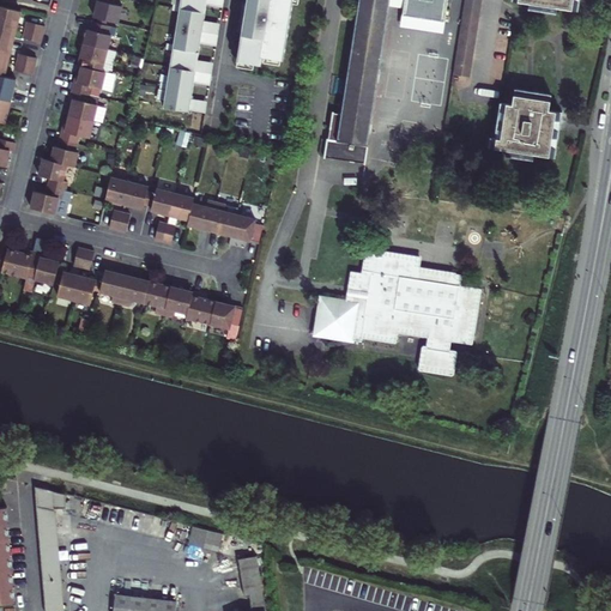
[(95,0),(95,1),(98,2),(95,18),(97,19),(106,22),(119,24),(122,7),(113,5),(114,0),(95,0)]
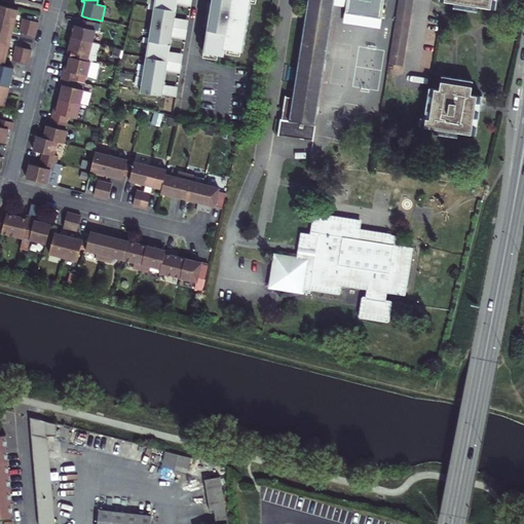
[(154,0),(153,5),(153,8),(175,11),(176,4),(177,0),(154,0)]
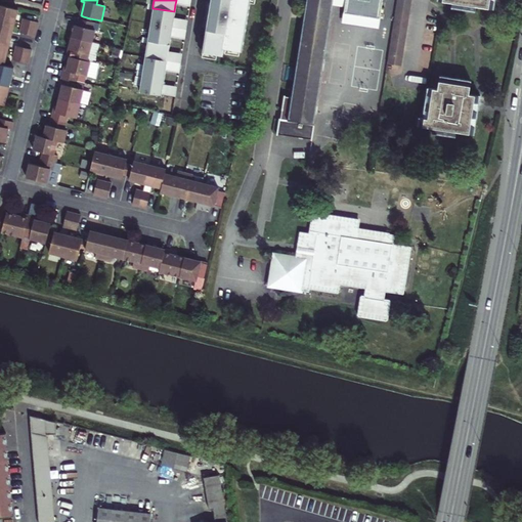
[(210,0),(202,52),(222,56),(223,49),(225,49),(238,51),(241,52),(249,3),(250,0),(210,0)]
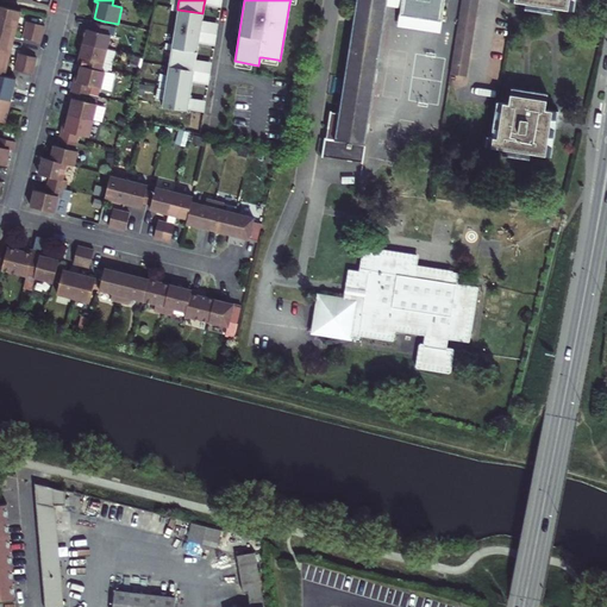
[(358,0),(339,112),(330,111),(325,138),(323,138),(319,156),(361,163),(388,4),(404,6),(402,14),(442,20),(445,0),(358,0)]
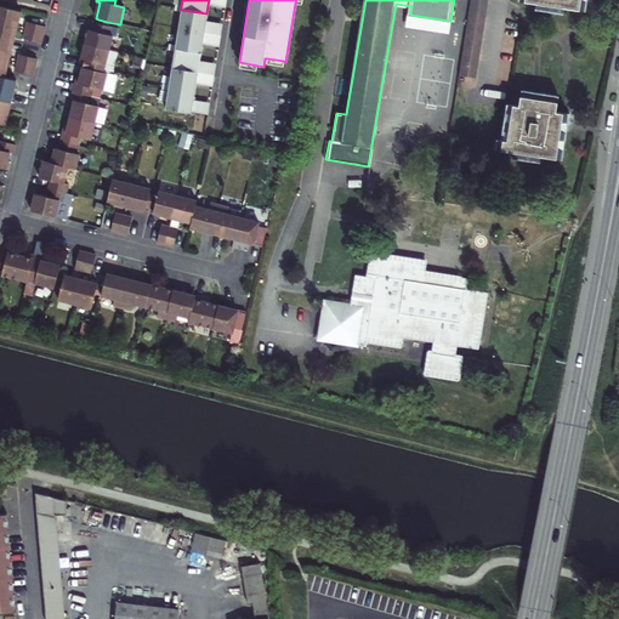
[(465,18),(464,26),(463,34),(461,41),(460,49),(459,58),(458,66),(455,74),(473,77),(475,68),(476,61),(477,52),(478,45),(480,37),(481,28),(482,21),(483,12),(484,4),(484,0),(467,0),(467,1),(466,9),(465,18)]
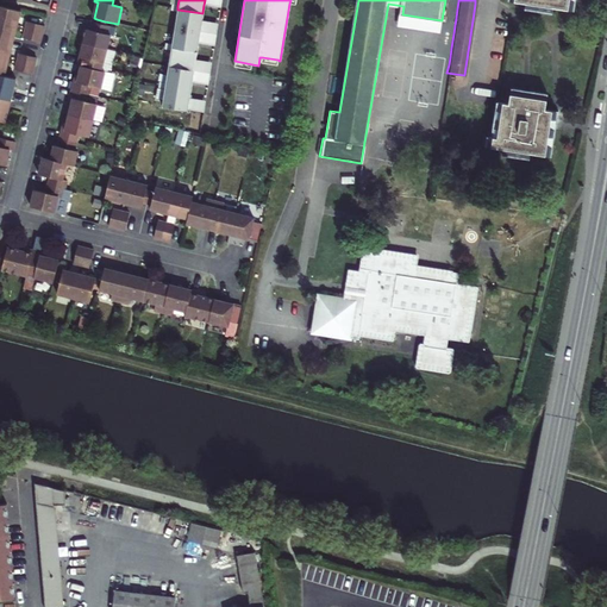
[(517,0),(524,1),(523,7),(543,10),(544,5),(567,8),(568,1),(573,1),(573,0),(517,0)]
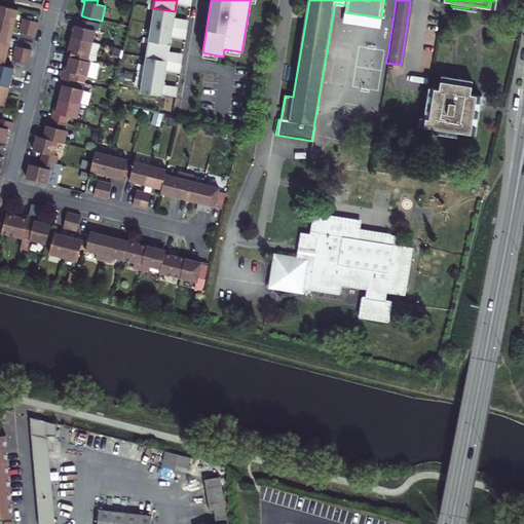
[(0,21),(10,24),(13,9),(0,6),(0,21)]
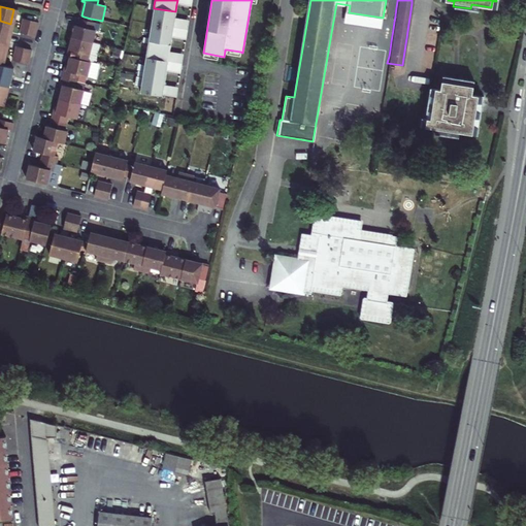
[(153,10),(151,25),(173,28),(174,19),(175,11),(154,8),(153,10)]
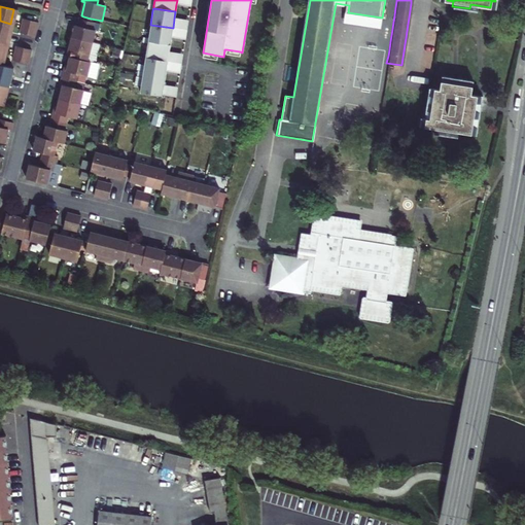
[(382,18),(348,12),(346,22),(381,28),(382,18)]
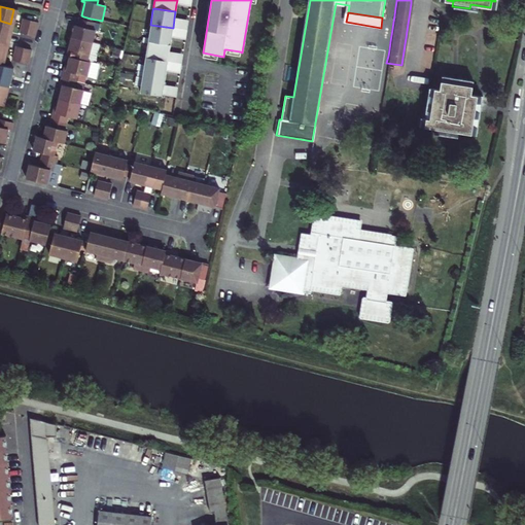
[(18,26),(33,29),(34,22),(20,19),(18,26)]
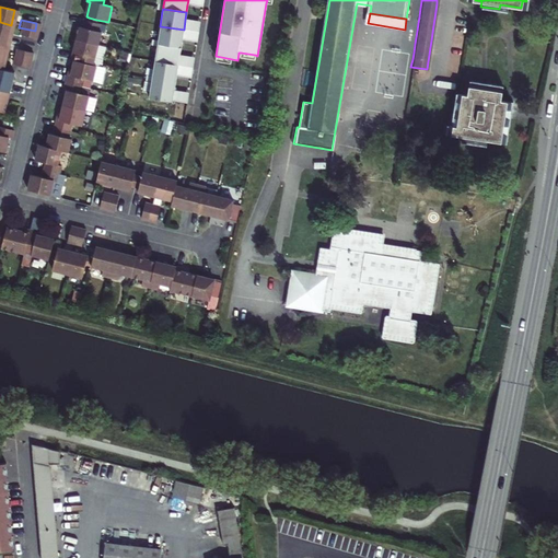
[(185,20),(184,30),(198,33),(199,22),(185,20)]
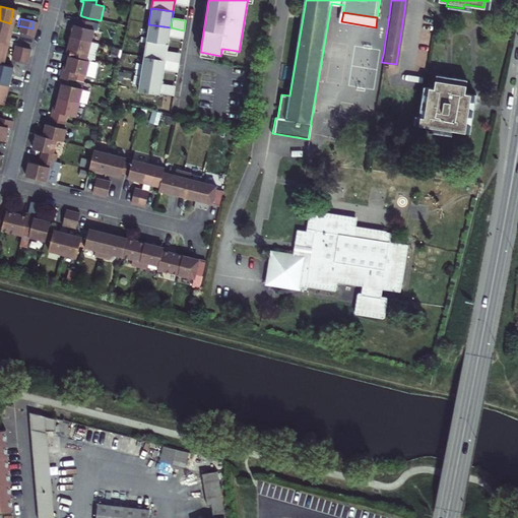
[(81,20),(77,19),(76,26),(73,25),(70,38),(90,43),(93,30),(90,29),(92,22),(88,21),(81,20)]
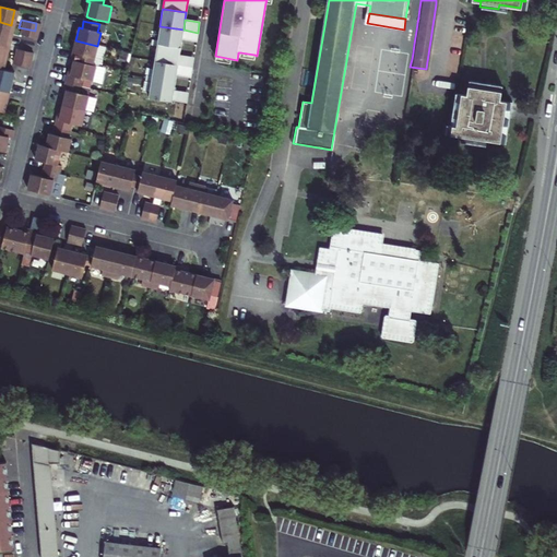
[(0,37),(8,39),(11,25),(0,22),(0,37)]
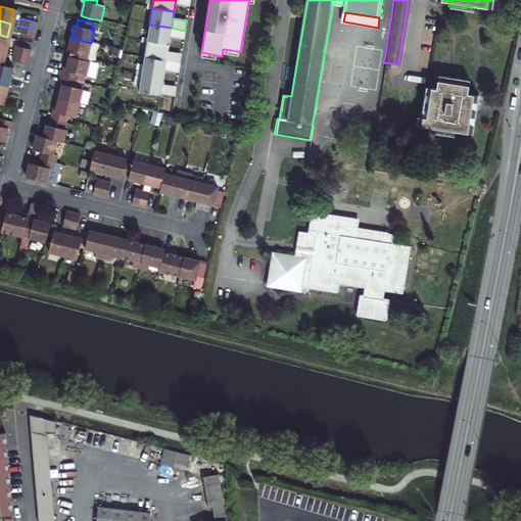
[(147,39),(146,41),(169,45),(170,38),(172,28),(149,25),(147,39)]
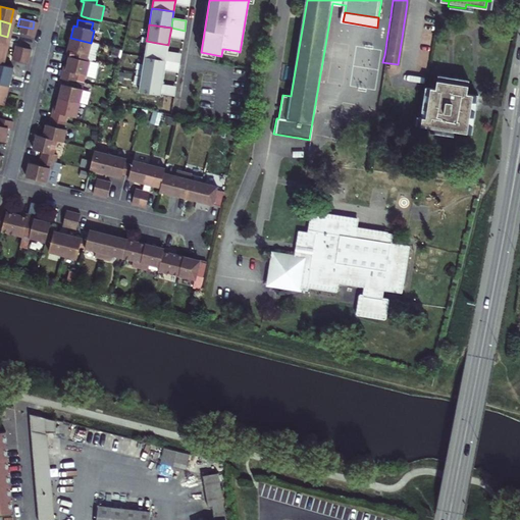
[(16,33),(31,36),(33,29),(17,26),(16,33)]
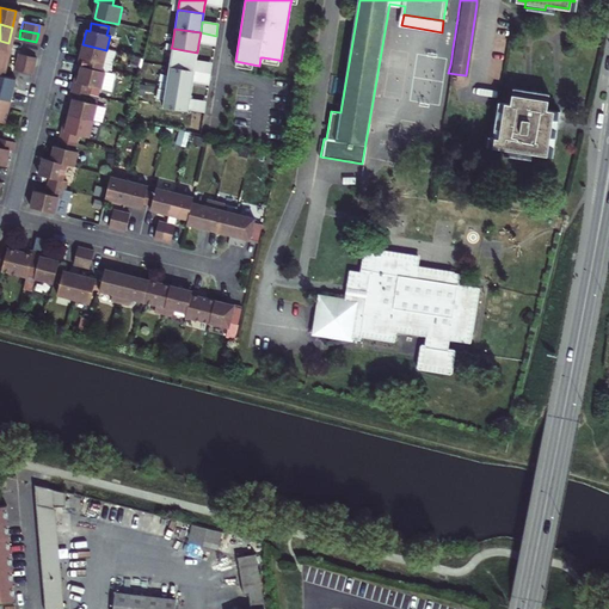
[(201,32),(198,44),(214,47),(216,36),(201,32)]
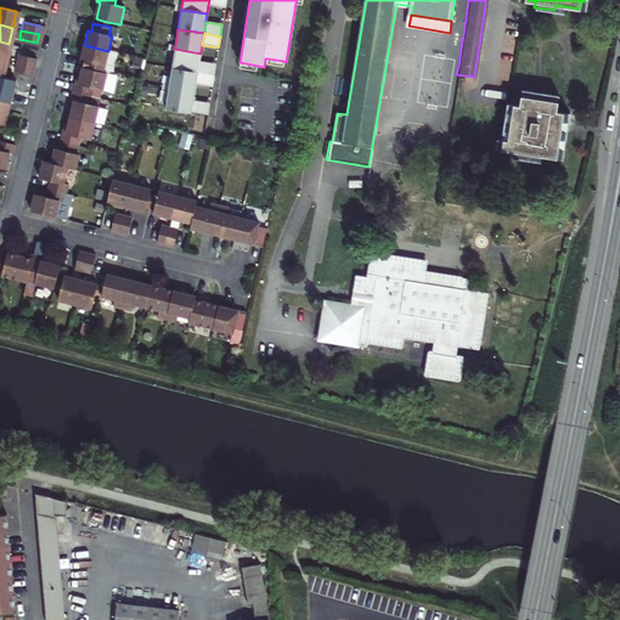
[(108,51),(84,45),(80,60),(84,61),(83,68),(100,73),(102,65),(105,66),(108,51)]
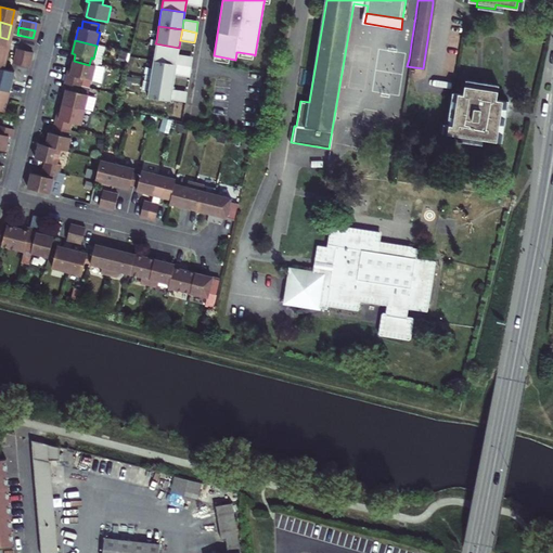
[(155,47),(153,61),(176,65),(178,55),(179,48),(155,43),(155,47)]
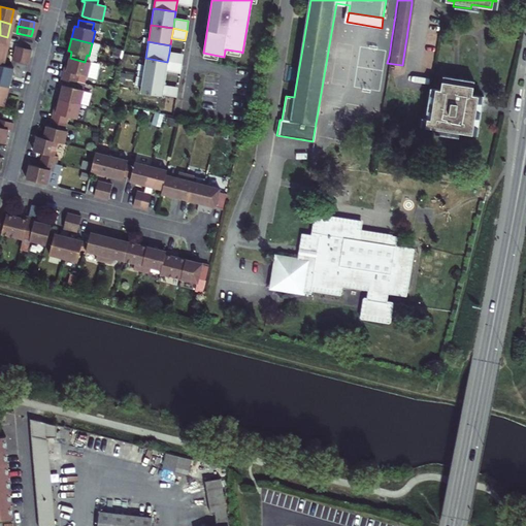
[(87,55),(85,62),(91,63),(95,60),(99,44),(92,43),(89,56),(87,55)]
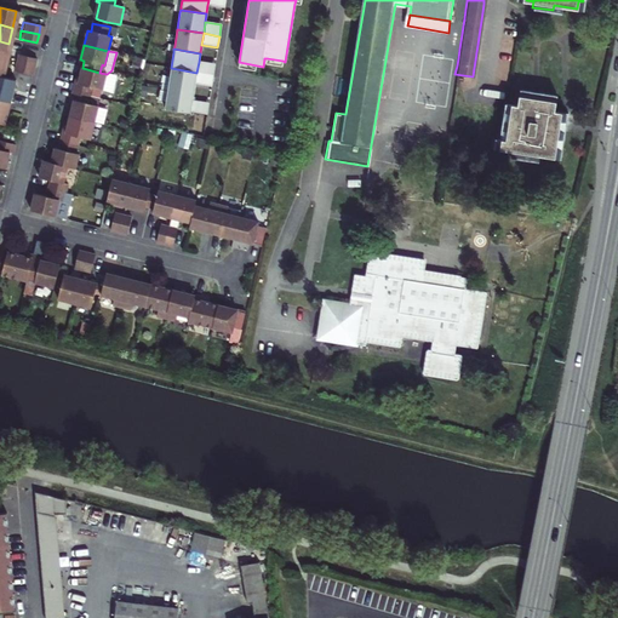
[(13,62),(30,67),(33,58),(15,53),(13,62)]
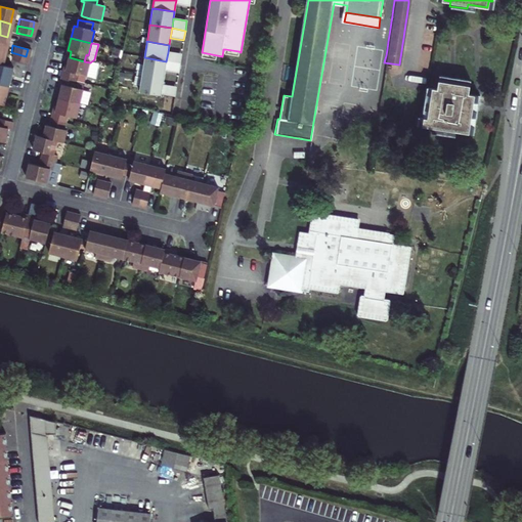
[(9,59),(24,63),(26,56),(11,52),(9,59)]
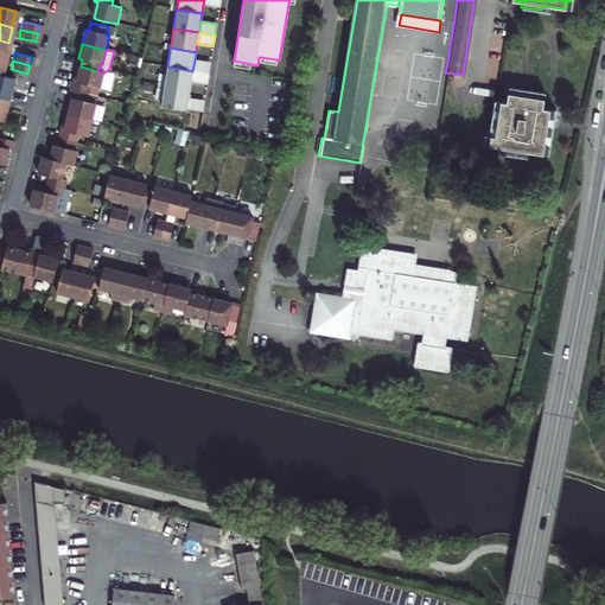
[(195,61),(192,71),(208,74),(210,63),(195,61)]
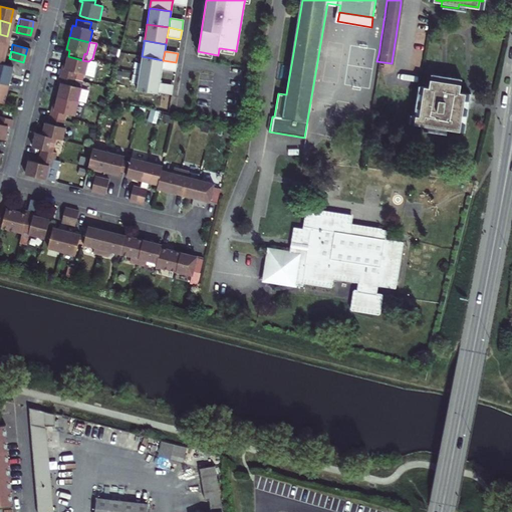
[(82,60),(68,56),(65,64),(63,69),(61,69),(59,76),(74,79),(75,73),(84,75),(88,61),(87,61),(82,60)]
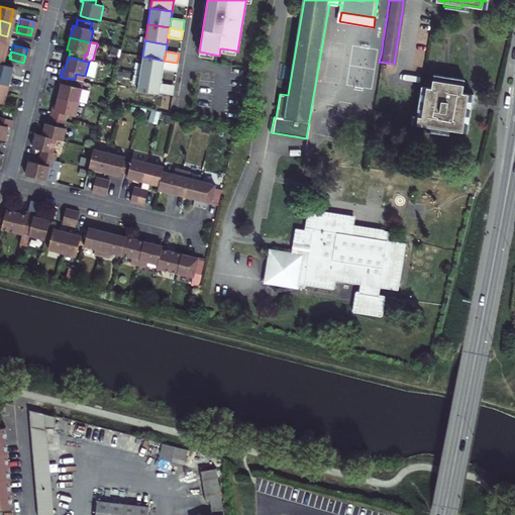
[(139,71),(139,73),(161,77),(163,70),(164,61),(142,57),(139,71)]
